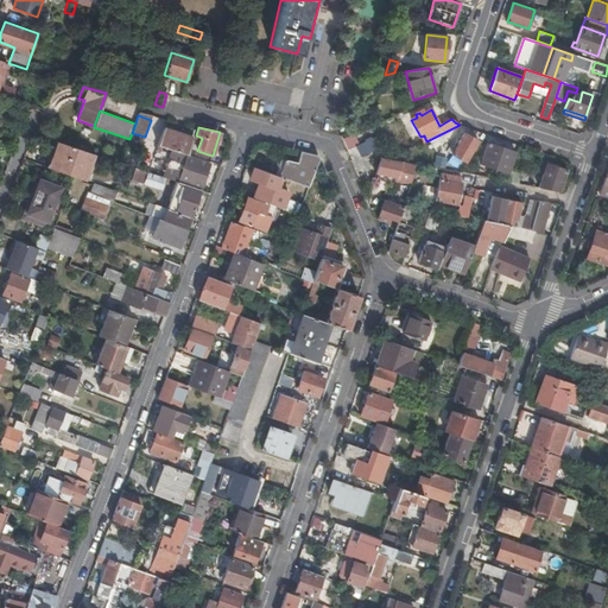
[(192,137),(164,128),(157,145),(187,154),(192,137)]
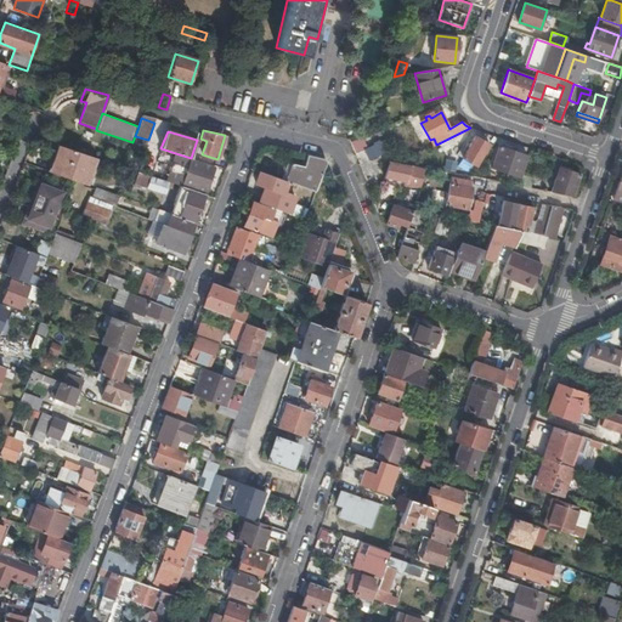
[(368,150),(372,148),(382,143),(377,131),(362,135),(363,139),(368,150)]
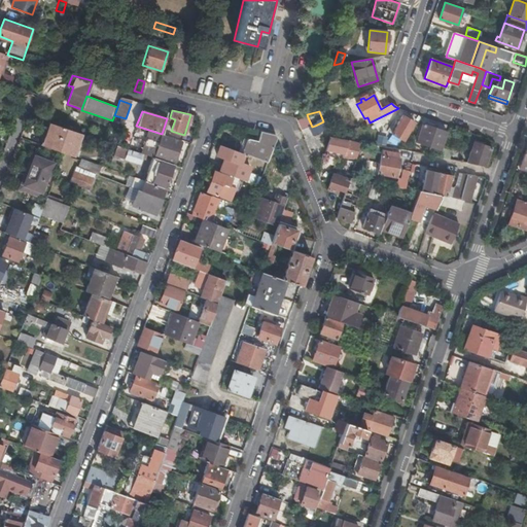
[(377,146),(392,148),(393,147),(398,148),(403,140),(415,123),(403,115),(396,126),(392,133),(399,138),(395,142),(392,140),(378,138),(377,146)]
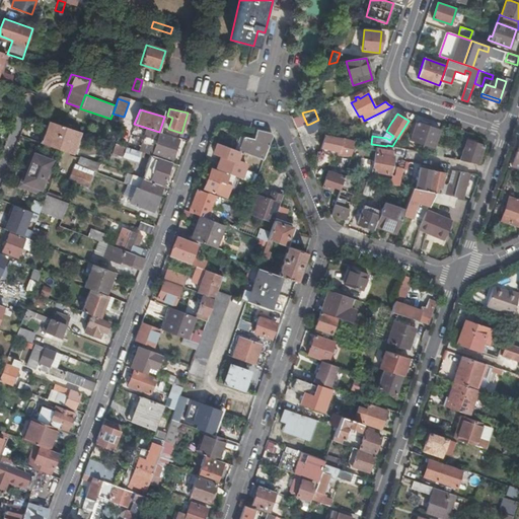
[(298,129),(307,125),(303,116),(294,119),(298,129)]
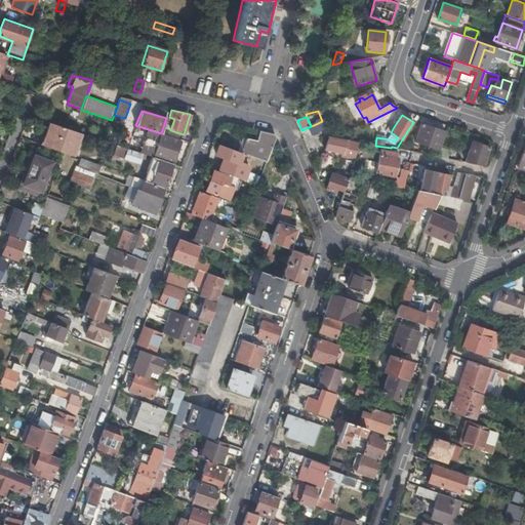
[(314,134),(325,129),(322,121),(314,125),(311,126),(312,130),(314,132),(314,134)]
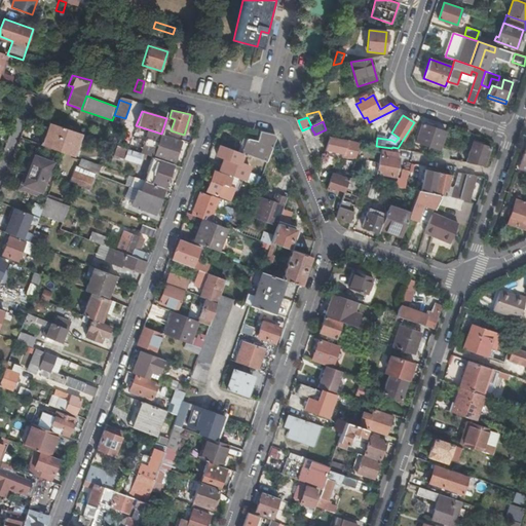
[(48,122),(41,143),(43,144),(48,132),(49,133),(52,123),(48,122)]
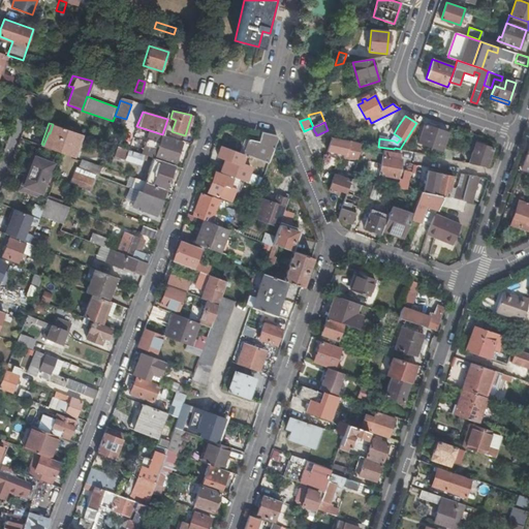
[(82,134),(73,131),(53,124),(50,133),(49,132),(43,145),(65,153),(73,156),(82,134)]
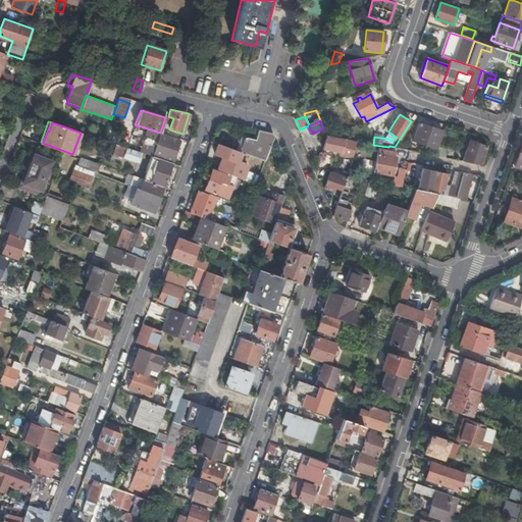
[(388,132),(393,124),(388,122),(384,129),(388,132)]
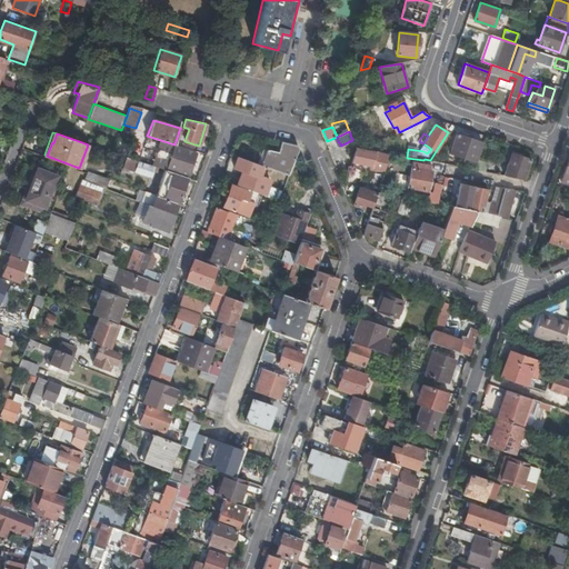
[(482,142),(458,133),(451,153),(476,162),(482,142)]
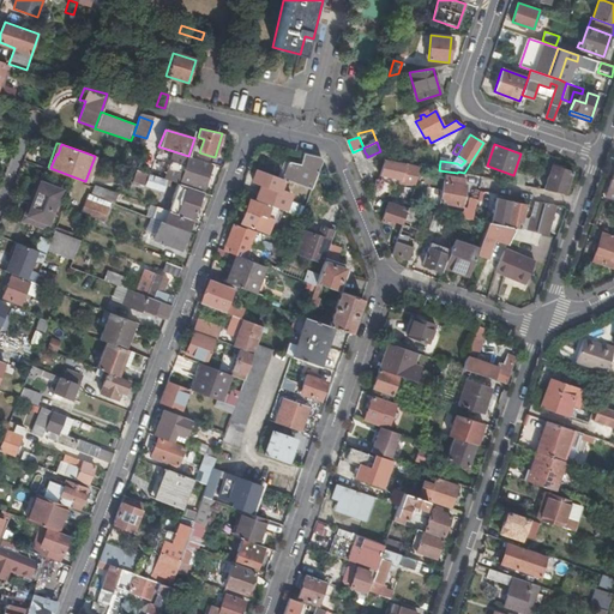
[(320,156),(304,152),(301,163),(289,161),(282,178),(283,179),(312,190),(321,162),(323,160),(320,156)]
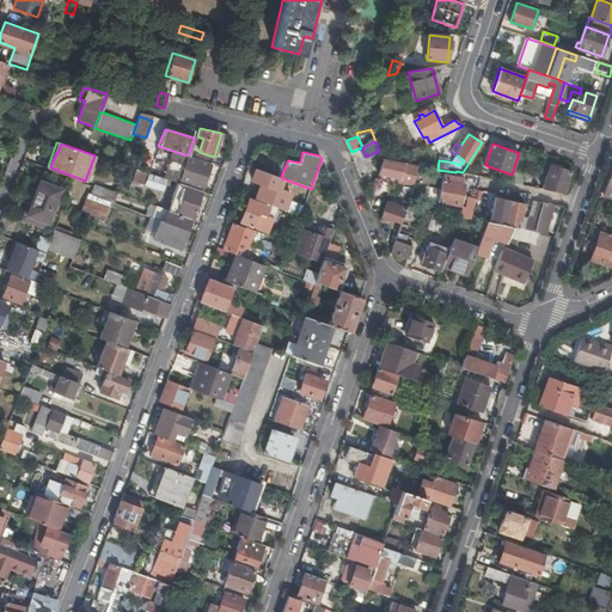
[(210,164),(188,157),(185,165),(182,165),(179,165),(178,170),(179,171),(183,172),(179,181),(203,188),(210,164)]
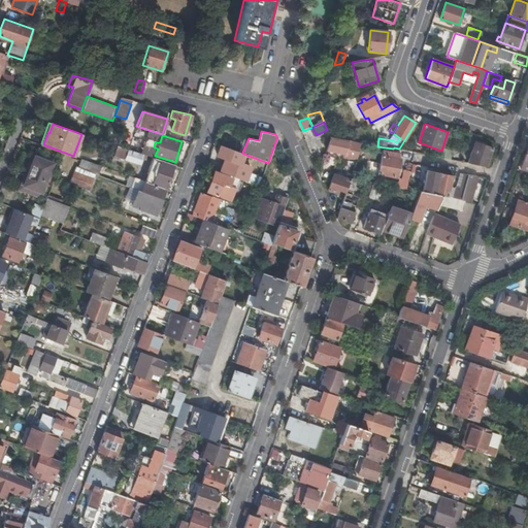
[(349,140),(338,138),(330,136),(326,151),(343,154),(349,140)]
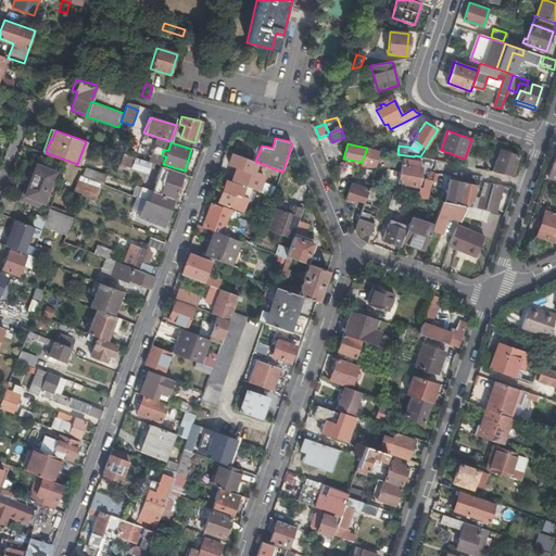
[(495,172),(513,175),(519,156),(514,154),(515,151),(512,150),(510,153),(501,150),(493,172),(495,172)]
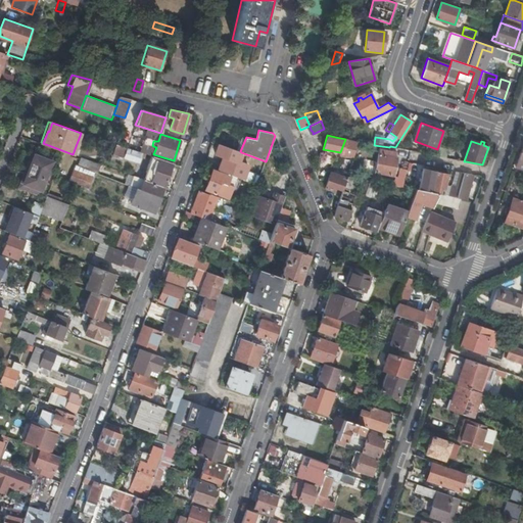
[(247,165),(238,162),(241,152),(240,151),(219,144),(216,153),(224,157),(219,171),(231,175),(234,177),(242,180),(247,165)]
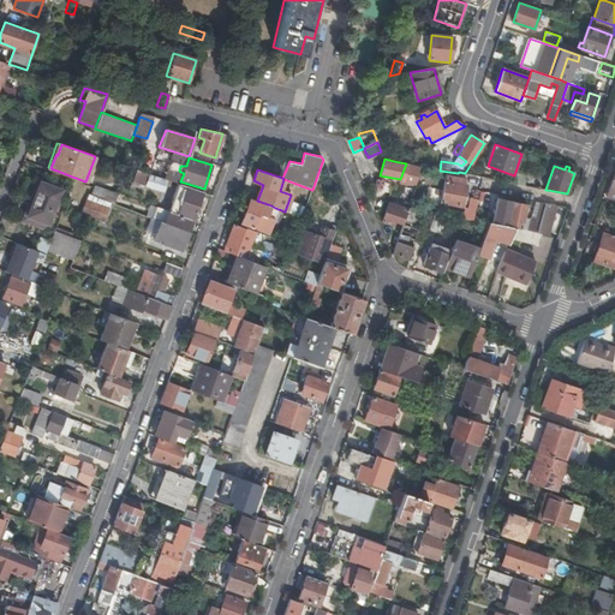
[(145,186),(149,174),(138,171),(135,183),(145,186)]
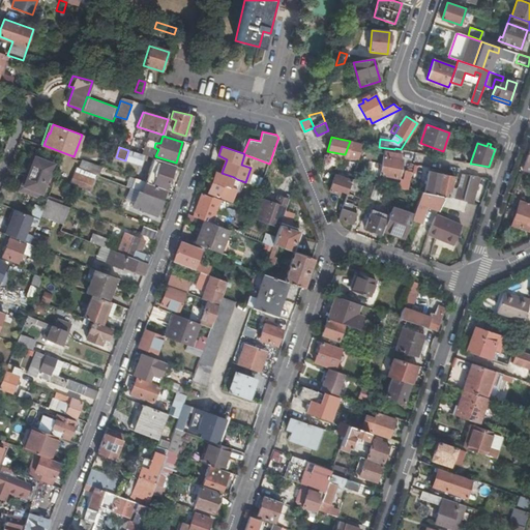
[(458,150),(445,148),(442,158),(444,158),(455,160),(458,150)]
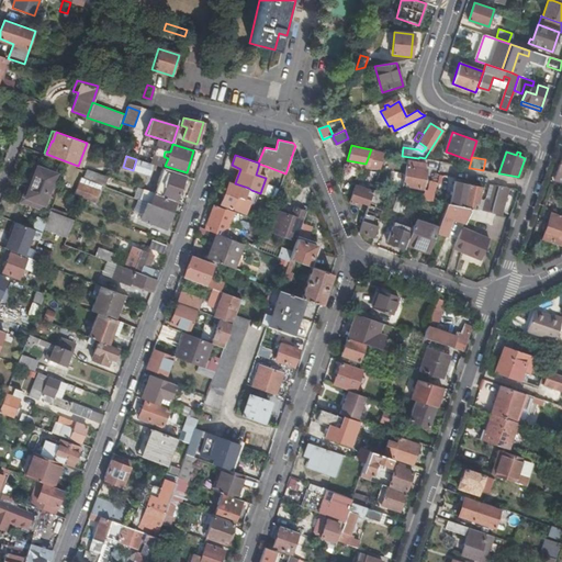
[(37,166),(56,173),(58,168),(36,159),(20,201),(42,210),(44,204),(25,197),(37,166)]
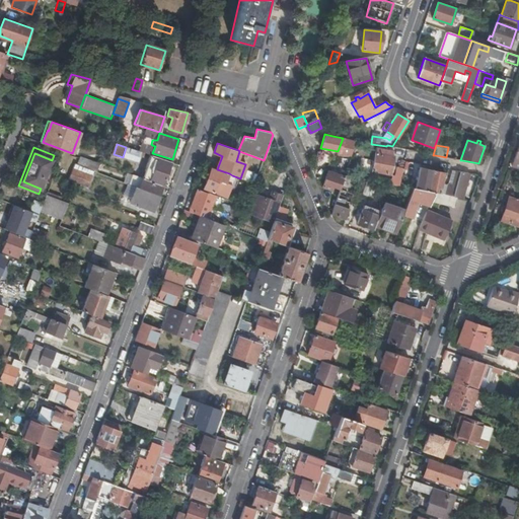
[(139,155),(140,151),(126,147),(123,157),(137,161),(138,158),(139,155)]
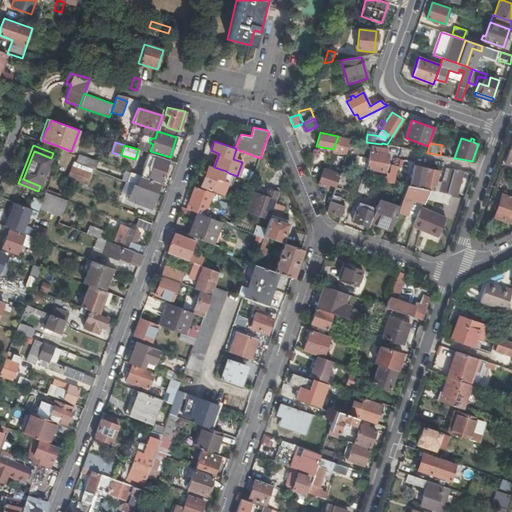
[(402,148),(389,146),(388,152),(392,154),(400,156),(402,148)]
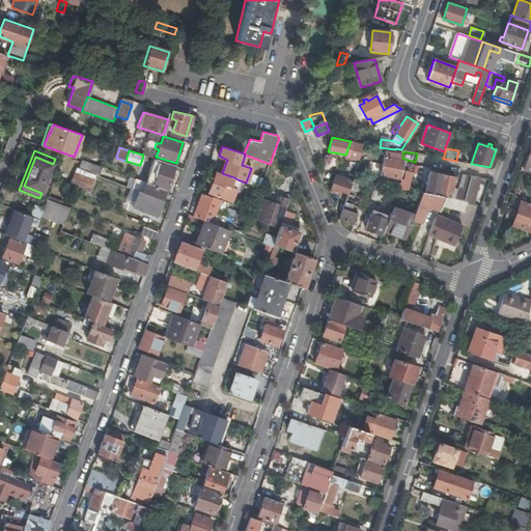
[(388,158),(384,157),(381,175),(399,178),(402,161),(398,160),(399,155),(390,152),(388,158)]
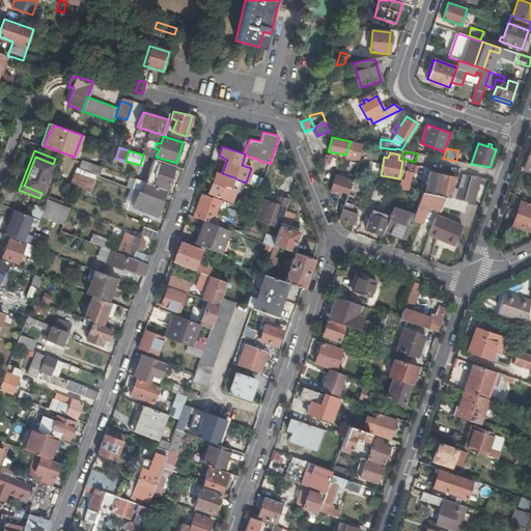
[(42,193),(53,164),(35,157),(24,186),(42,193)]
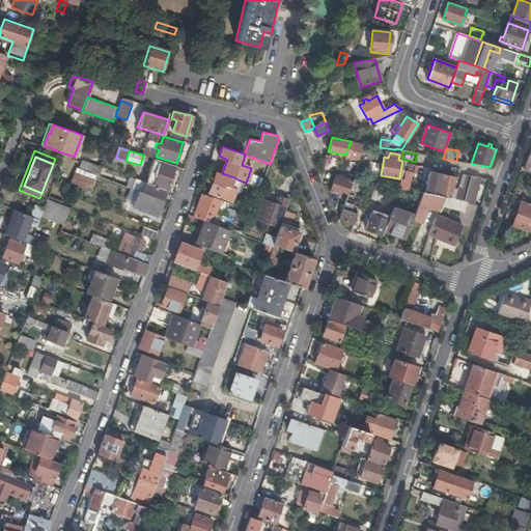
[(166,190),(175,166),(163,161),(154,159),(147,175),(145,183),(154,185),(166,190)]
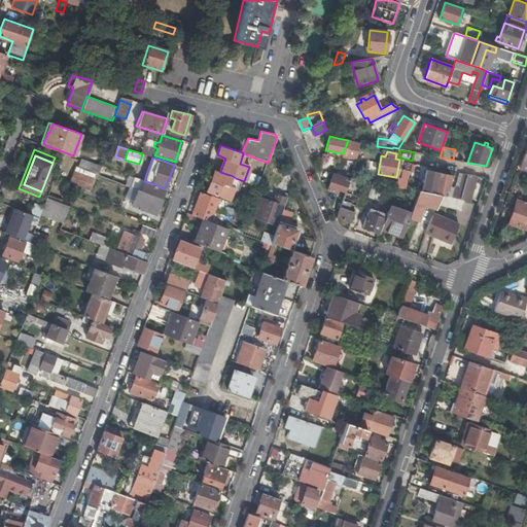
[(88,161),(81,159),(78,166),(76,165),(70,181),(88,187),(97,164),(88,161)]
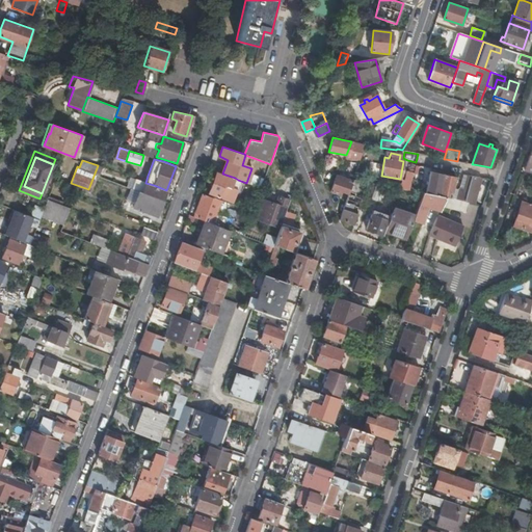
[(231,188),(234,179),(216,173),(209,193),(218,197),(220,192),(228,193),(228,192),(230,187),(231,188)]
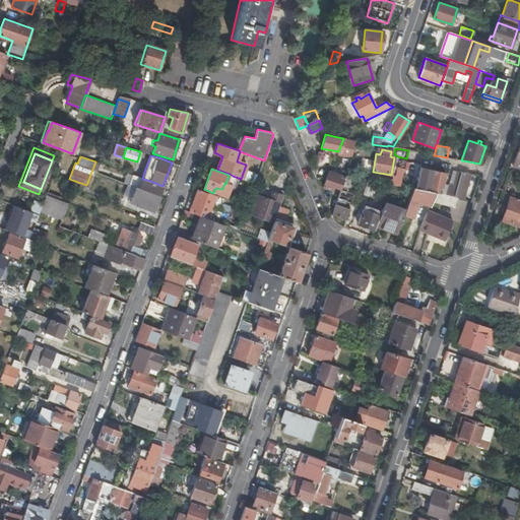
[(428,191),(433,171),(420,169),(416,189),(428,191)]
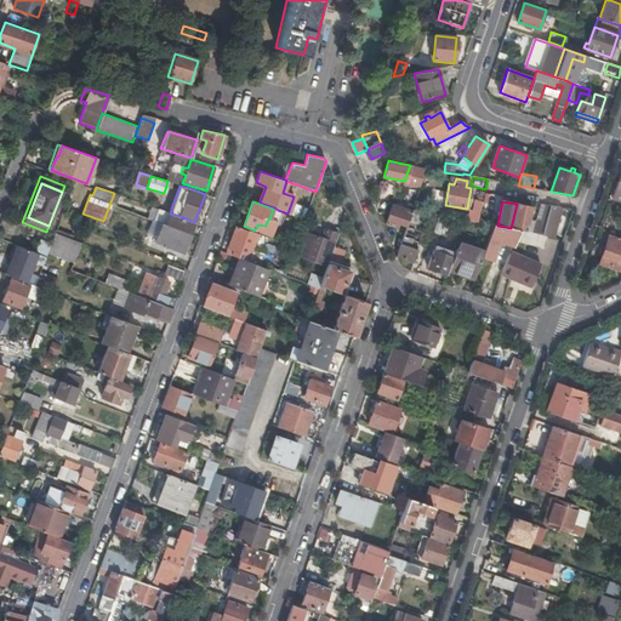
[(525,231),(528,221),(530,206),(517,204),(511,228),(520,229),(525,231)]
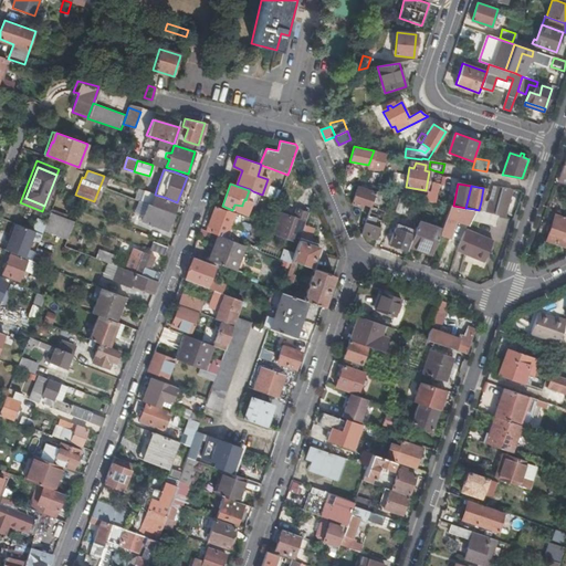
[(371,205),(375,192),(358,187),(352,203),(363,207),(364,202),(371,205)]
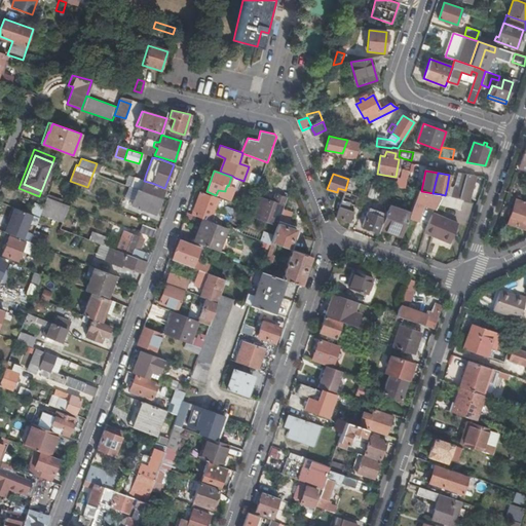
[(473,185),(475,176),(465,174),(462,174),(458,190),(453,188),(450,197),(462,200),(467,201),(472,188),(474,189),(475,186),(473,185)]
